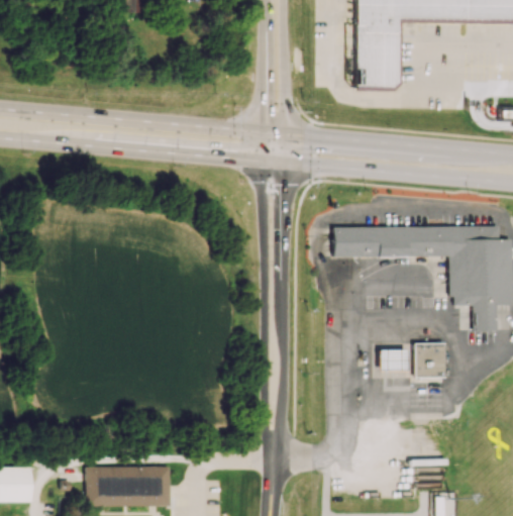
[(123,0),(124,13),(139,13),(138,0),(123,0)]
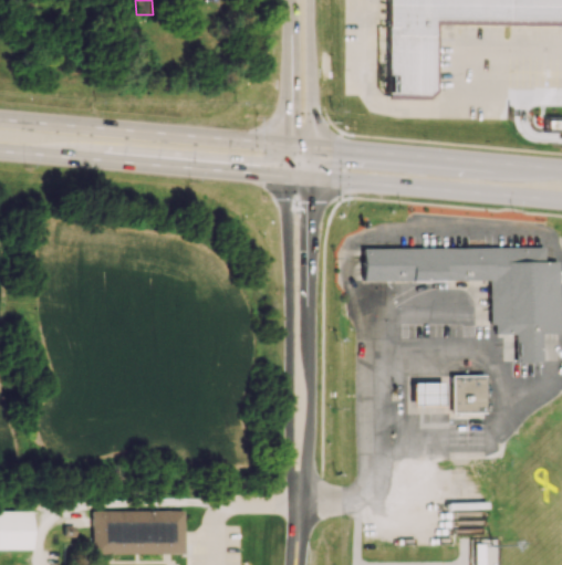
[(391,0),(561,0),(561,24),(441,23),(441,98),(391,98),(391,0)]
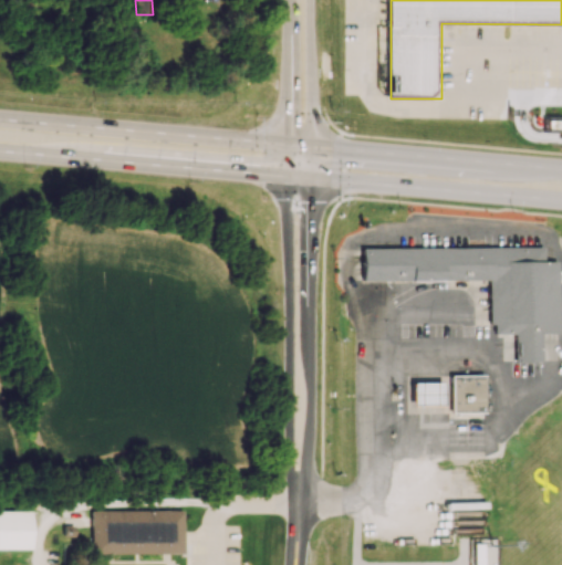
[(544,123),(561,123),(561,134),(543,133),(544,123)]
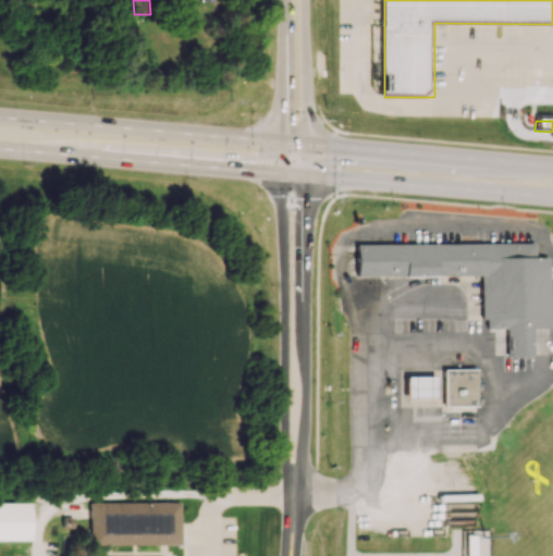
[(358,244),(358,275),(455,275),(480,275),(480,283),(480,329),(506,329),(506,357),(536,357),(536,328),(551,328),(551,259),(536,259),(536,244),(358,244)]
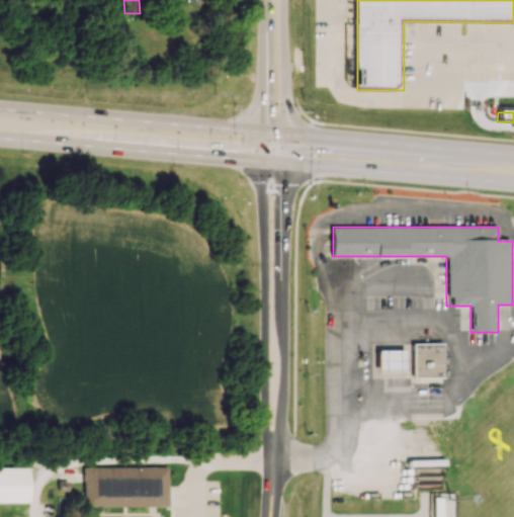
[(414,343),(446,342),(447,376),(415,377),(414,343)]
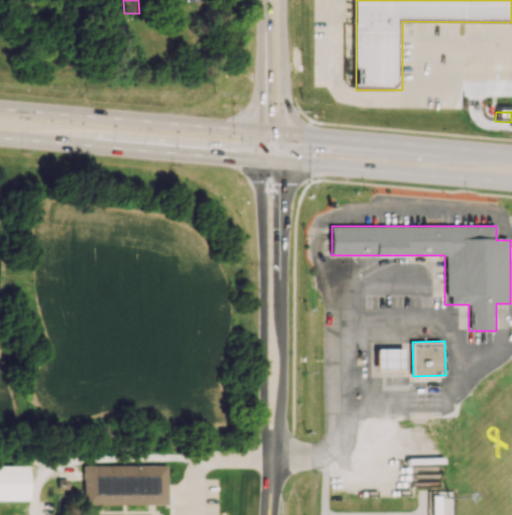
[(379,349),(406,350),(406,370),(378,370),(379,349)]
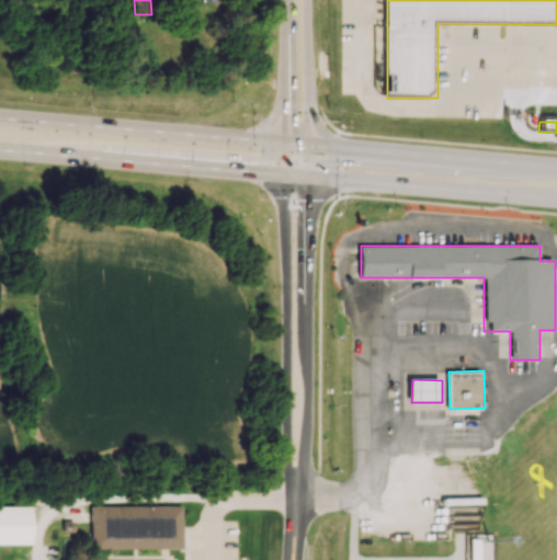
[(94,503),(186,504),(185,549),(93,548),(94,503)]
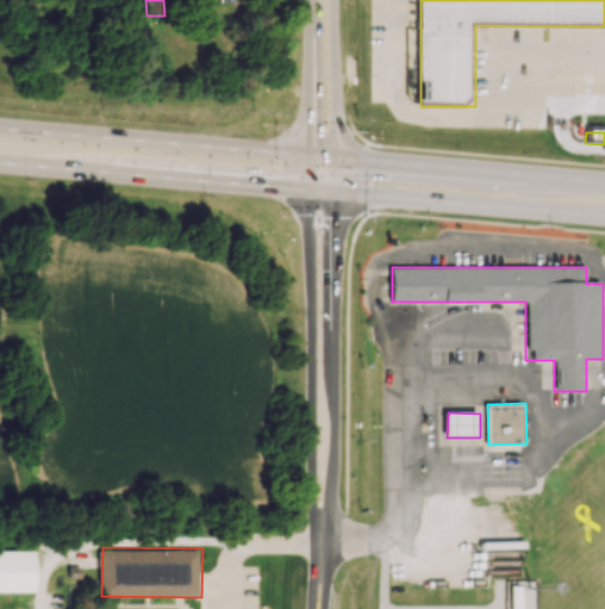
[(0,551),(38,551),(38,592),(0,592),(0,551)]
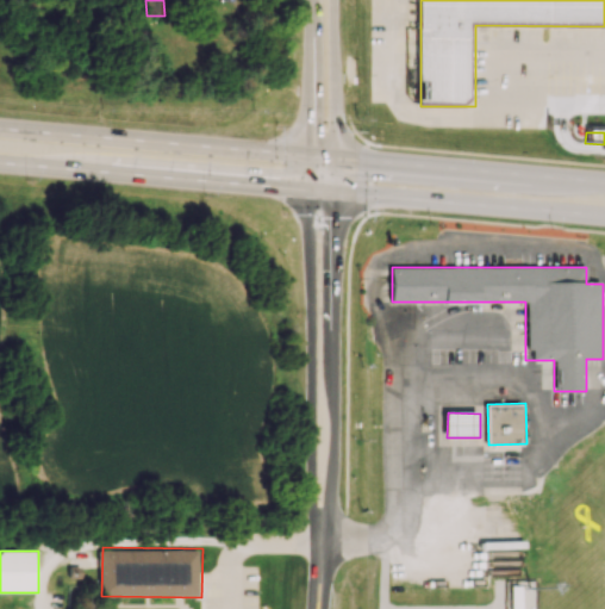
[(523,586),(522,608),(512,608),(513,586),(523,586)]
